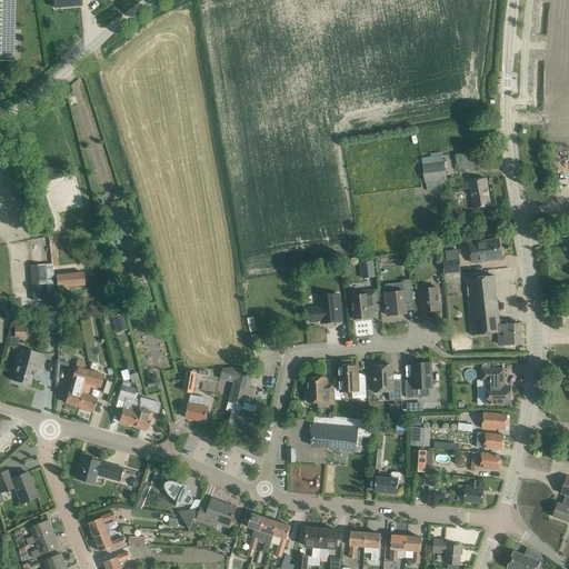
[(0,0),(0,60),(13,61),(15,0),(0,0)]
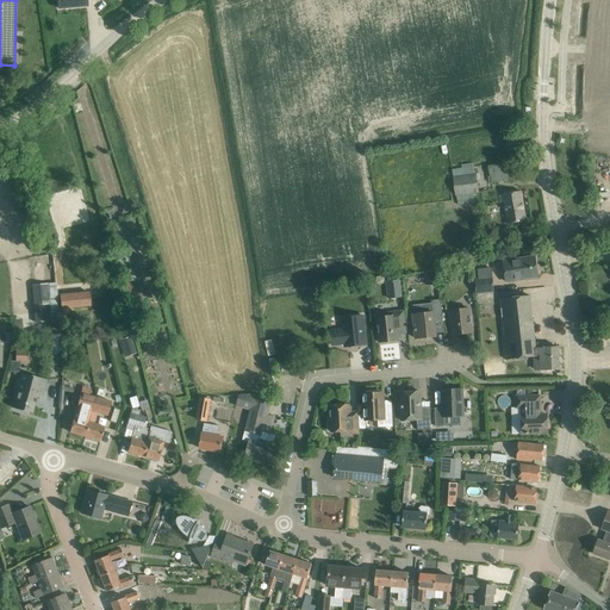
[(609,4),(599,2),(596,22),(609,23),(609,4)]
